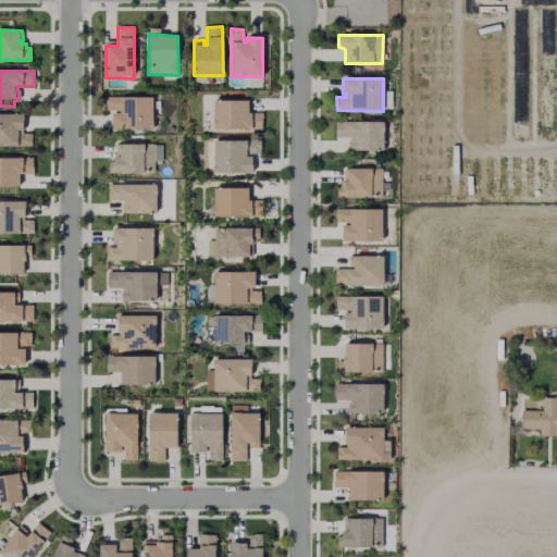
[(152,97),(152,128),(112,127),(112,113),(120,113),(120,110),(106,110),(106,97),(152,97)]
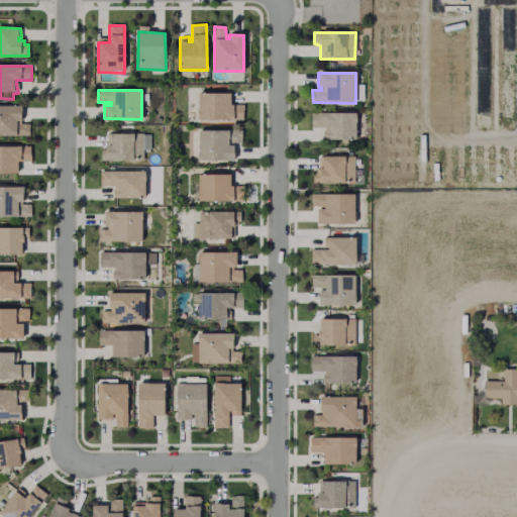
[(242,105),(243,120),(198,119),(198,94),(230,94),(230,105),(242,105)]
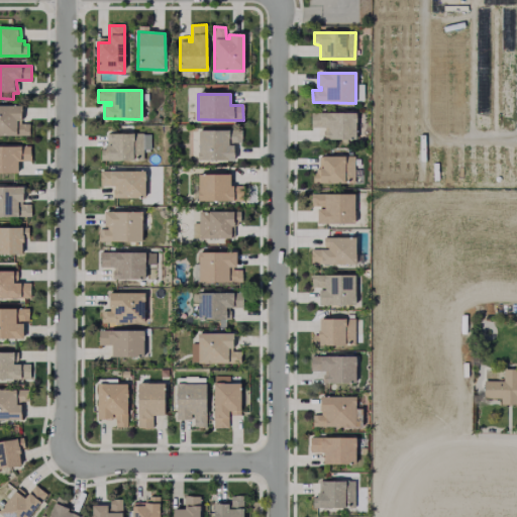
[(0,105),(21,106),(21,120),(17,120),(17,124),(29,124),(29,135),(0,135),(0,105)]
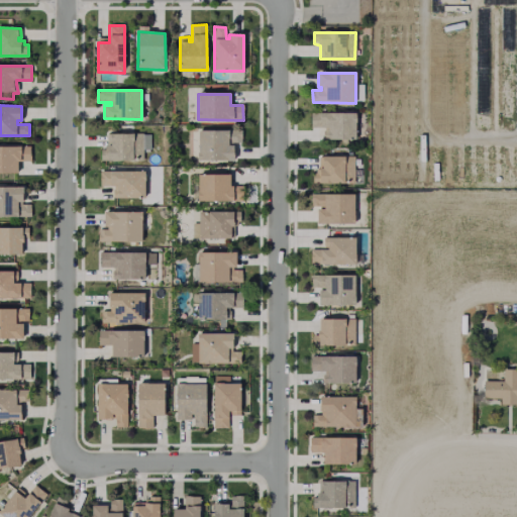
[(355,114),(355,139),(323,139),(323,127),(311,127),(311,113),(355,114)]
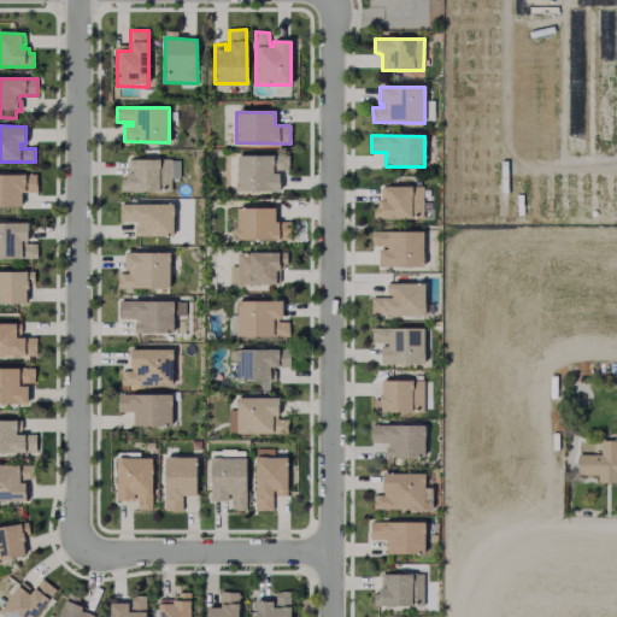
[(288,157),(288,170),(272,170),(272,174),(280,174),(280,192),(236,192),(236,156),(288,157)]
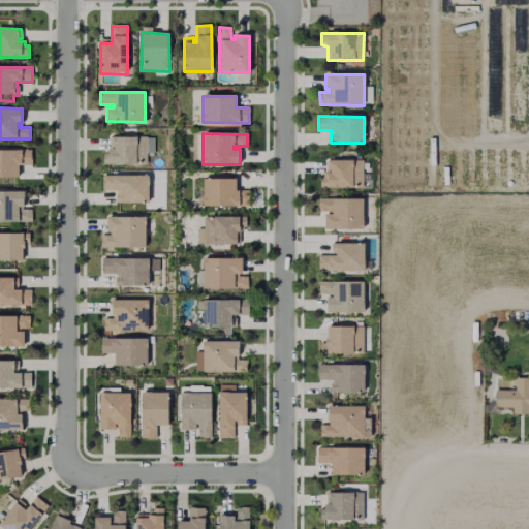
[(146,137),(147,163),(144,163),(144,167),(105,167),(105,164),(102,164),(102,151),(110,151),(110,137),(146,137)]
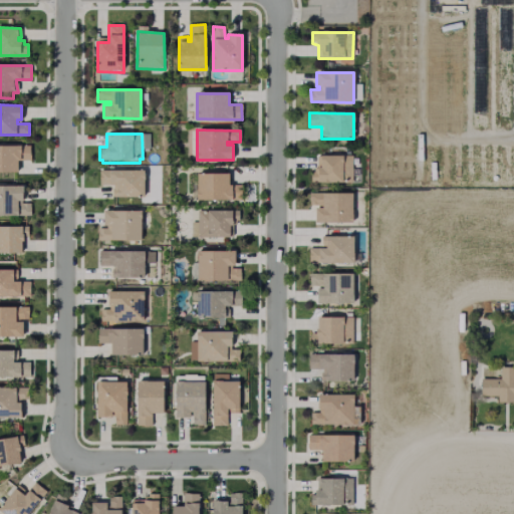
[(0,146),(31,146),(31,161),(17,161),(17,172),(0,172),(0,146)]
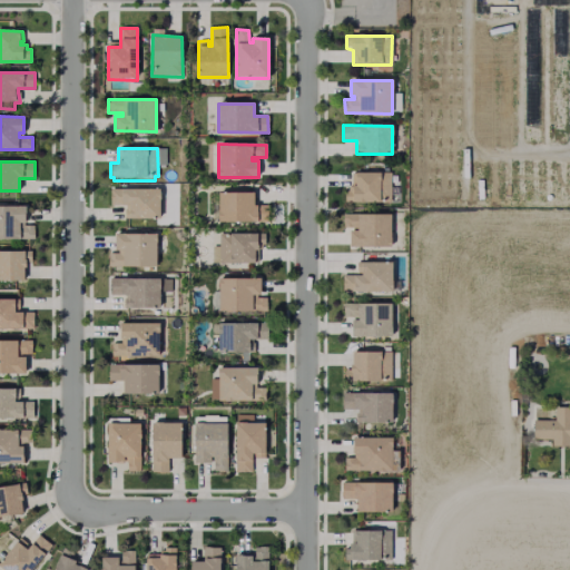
[(390,173),(390,202),(345,200),(345,190),(349,190),(350,186),(353,186),(353,173),(390,173)]
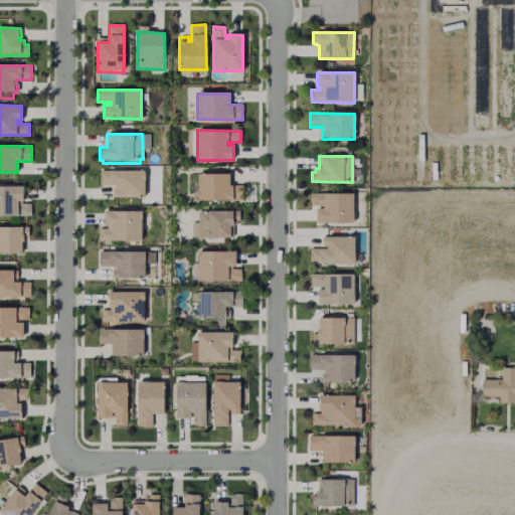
[(144,171),(144,196),(112,197),(113,185),(100,185),(100,170),(144,171)]
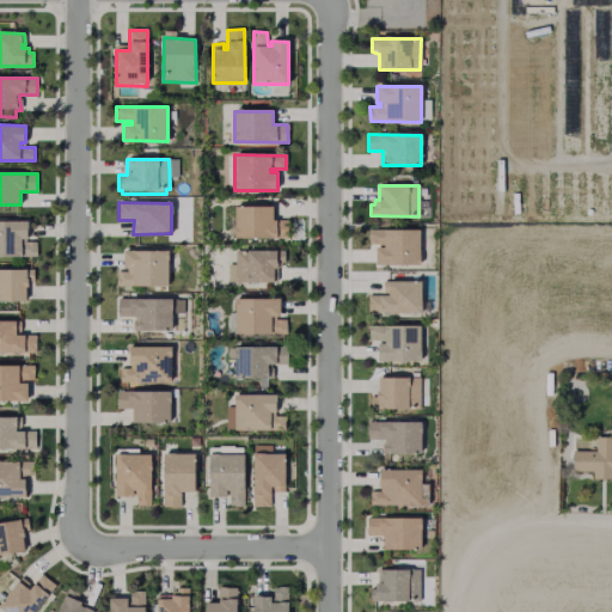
[(289,221),(288,238),(234,238),(234,207),(273,207),(273,221),(289,221)]
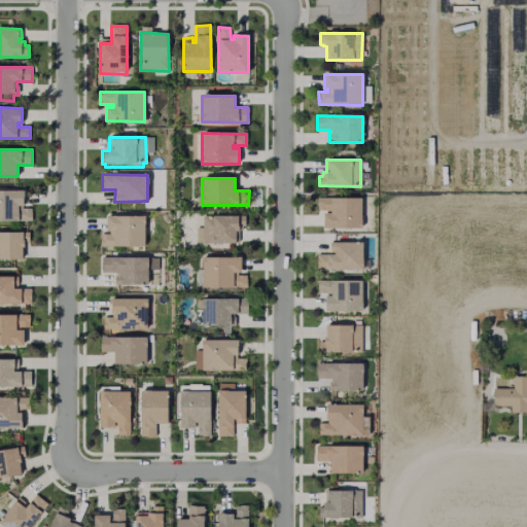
[(32,208),(32,220),(0,220),(0,190),(23,191),(24,208),(32,208)]
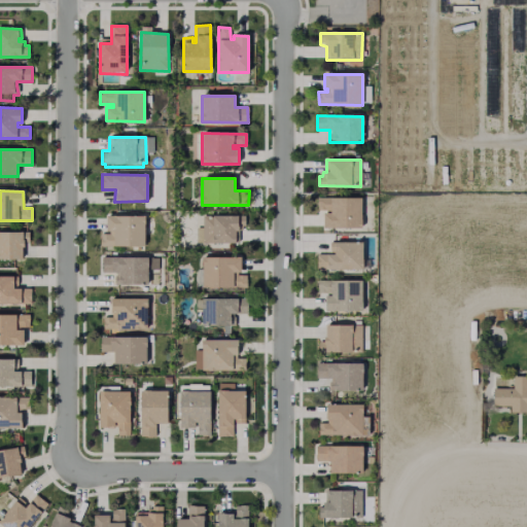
[(361,227),(324,229),(324,214),(330,214),(330,210),(317,210),(317,198),(360,199),(361,227)]
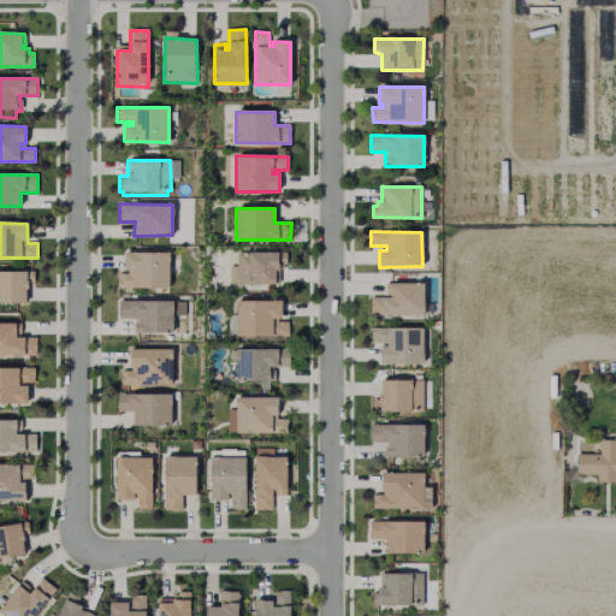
[(286,253),(286,266),(283,266),(283,270),(279,270),(279,284),(231,284),(231,267),(236,267),(236,252),(286,253)]
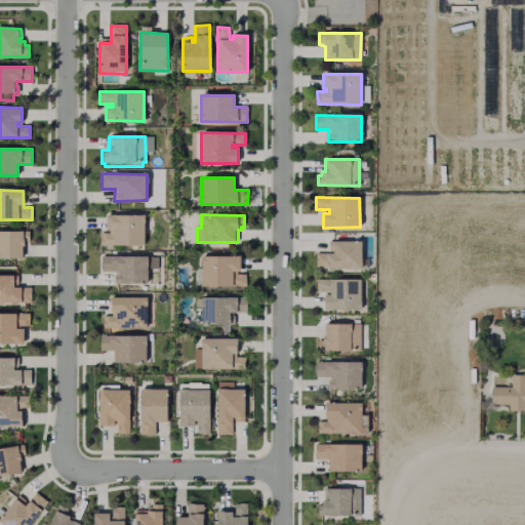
[(144,216),(144,245),(99,246),(99,233),(109,233),(109,230),(106,230),(106,215),(144,216)]
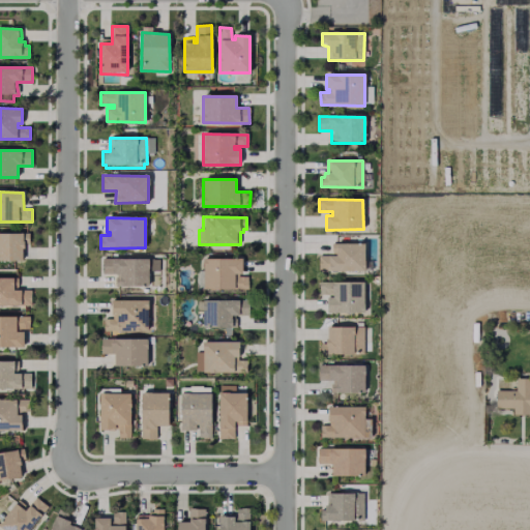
[(0,234),(31,234),(31,243),(23,244),(24,261),(0,261),(0,234)]
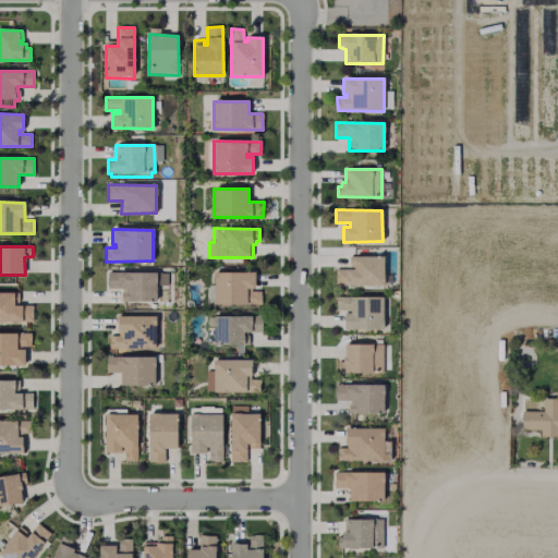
[(384,257),(383,286),(335,284),(335,269),(354,269),(354,266),(349,266),(349,256),(384,257)]
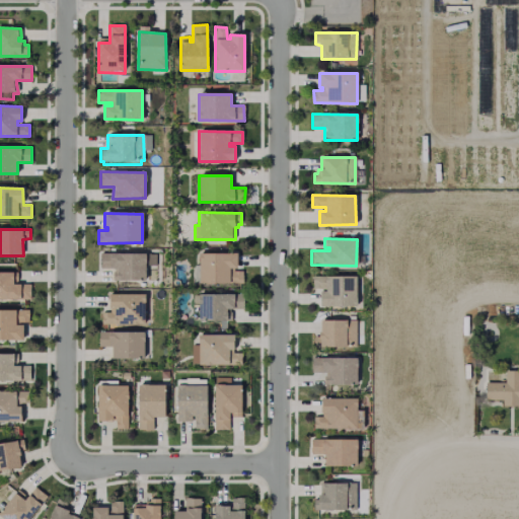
[(145,253),(144,280),(113,280),(113,268),(100,268),(100,253),(145,253)]
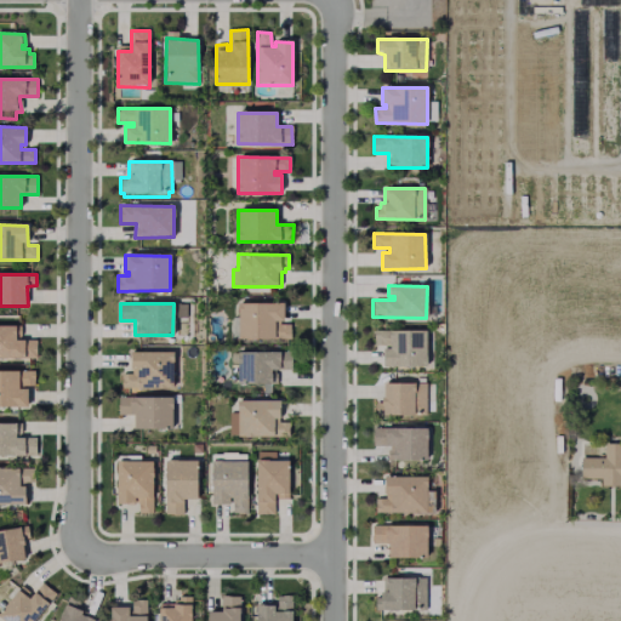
[(291,325),(291,340),(239,339),(239,305),(284,305),(284,320),(280,320),(279,325),(291,325)]
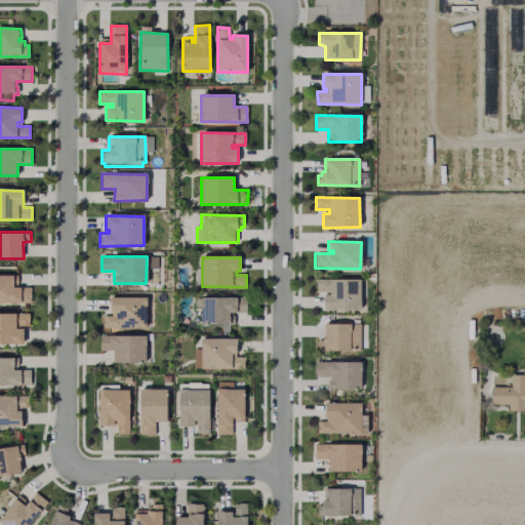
[(0,276),(17,276),(17,285),(13,285),(13,288),(30,288),(30,303),(0,303),(0,276)]
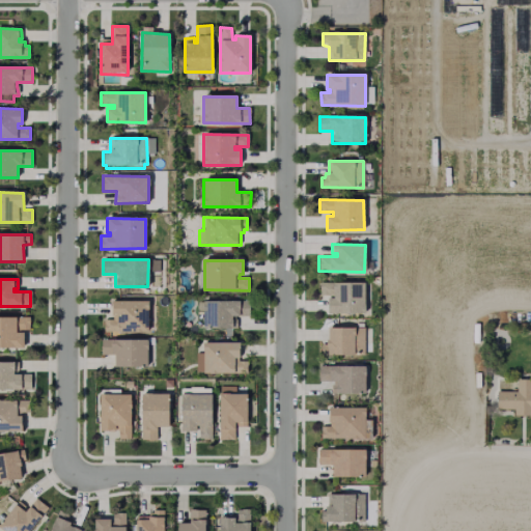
[(364,283),(363,314),(327,313),(328,299),(333,300),(333,295),(320,295),(320,282),(364,283)]
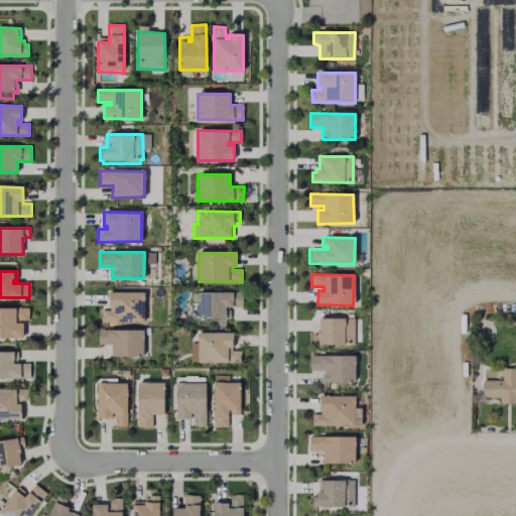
[(144,293),(144,323),(101,323),(102,310),(110,310),(110,292),(144,293)]
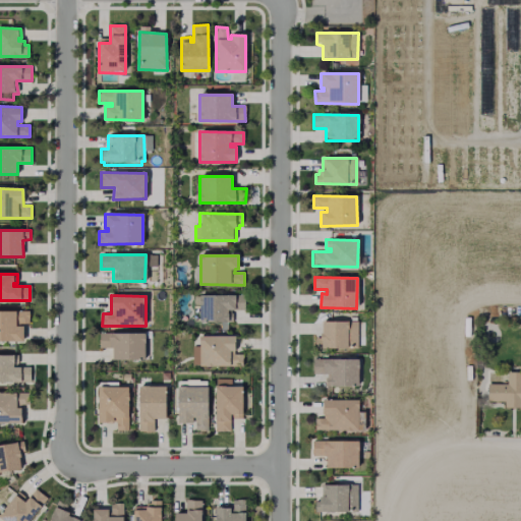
[(244,295),(244,310),(232,310),(232,323),(227,323),(227,330),(220,330),(220,323),(199,322),(199,296),(244,295)]
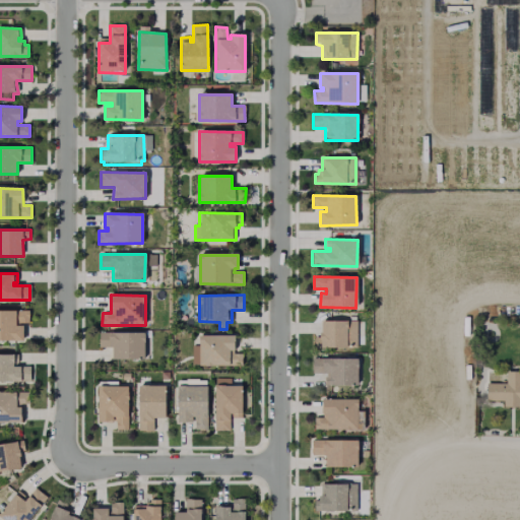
[(0,311),(29,311),(28,323),(15,323),(15,326),(23,326),(23,341),(0,341),(0,311)]
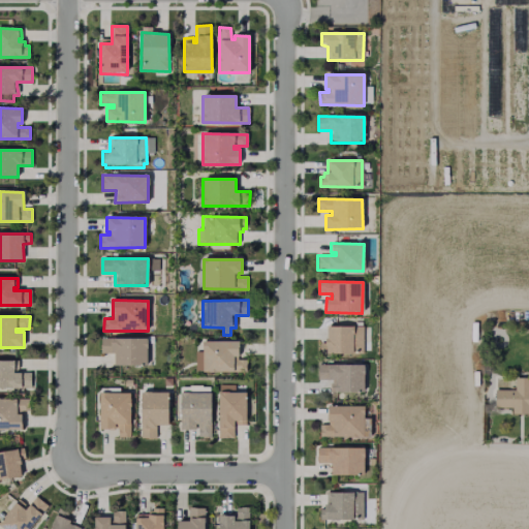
[(363,328),(363,354),(320,354),(320,343),(325,343),(325,338),(328,327),(363,328)]
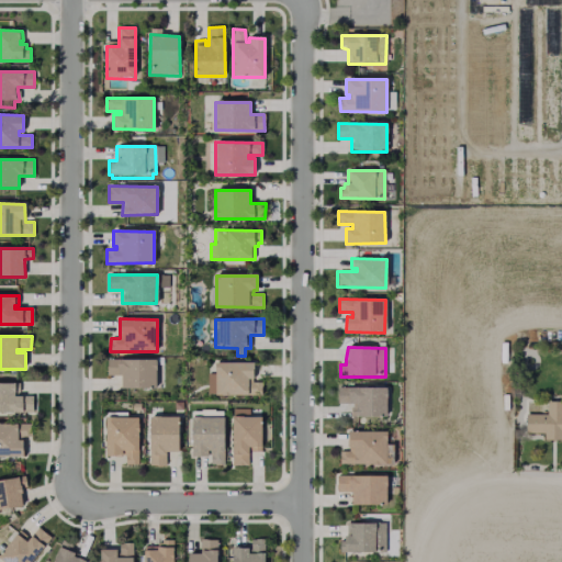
[(156,388),(122,388),(122,374),(108,374),(108,359),(156,360),(156,388)]
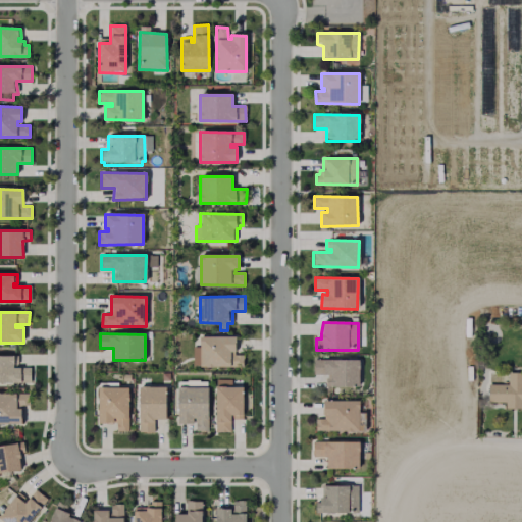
[(235,337),(236,356),(243,355),(243,368),(200,368),(200,364),(193,365),(193,346),(200,346),(200,337),(235,337)]
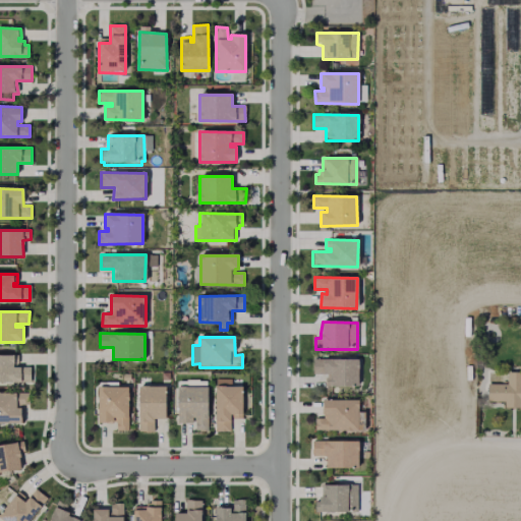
[(0,356),(13,356),(13,367),(31,367),(31,385),(0,383),(0,356)]
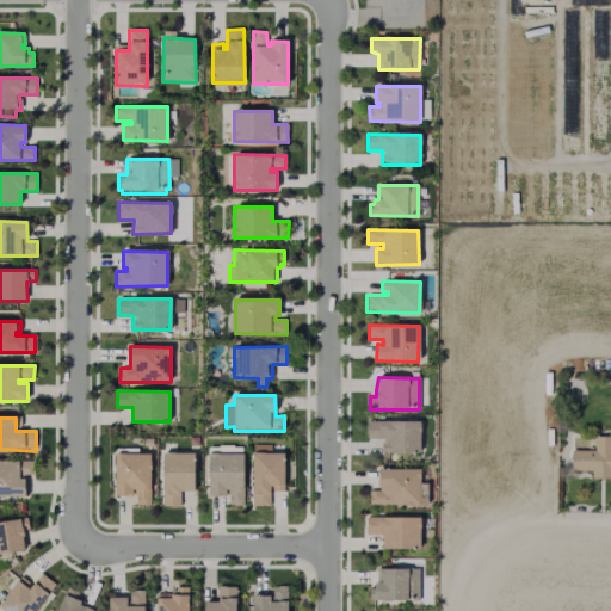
[(420,452),(387,452),(387,439),(368,438),(368,421),(420,421),(420,452)]
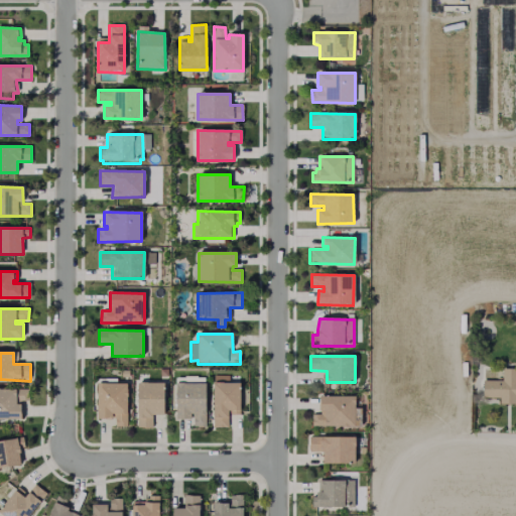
[(515,363),(515,373),(515,397),(482,397),(482,373),(498,373),(498,363),(515,363)]
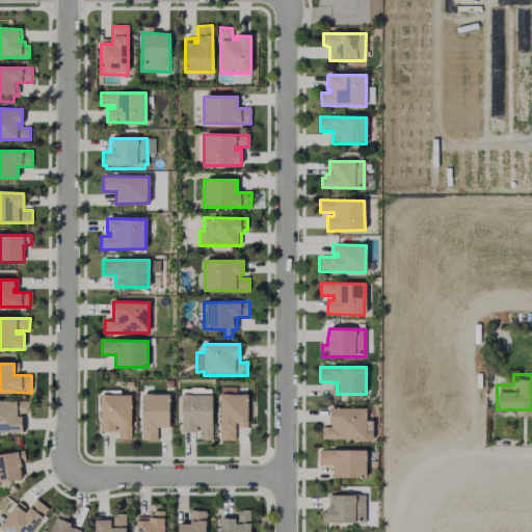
[(131,440),(120,441),(118,431),(101,431),(101,396),(131,395),(131,440)]
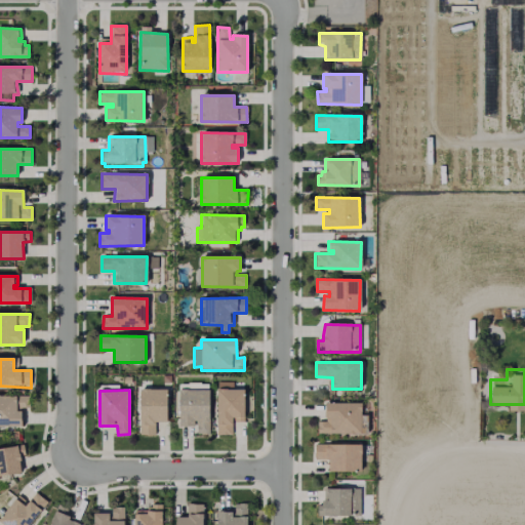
[(166,390),(166,422),(155,422),(155,435),(139,435),(140,390),(166,390)]
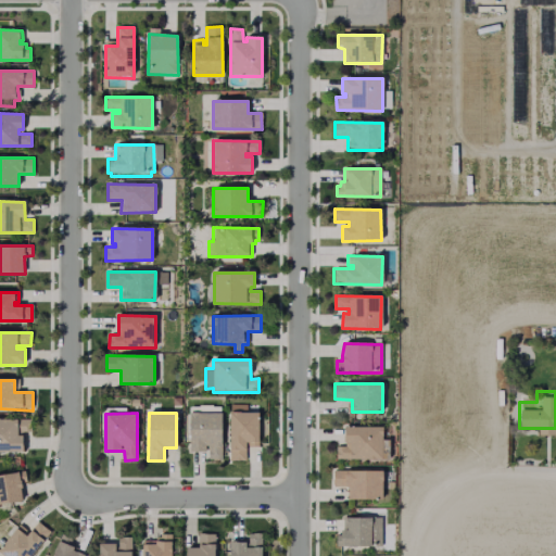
[(220,414),(220,460),(209,460),(209,450),(205,450),(205,452),(190,452),(190,413),(220,414)]
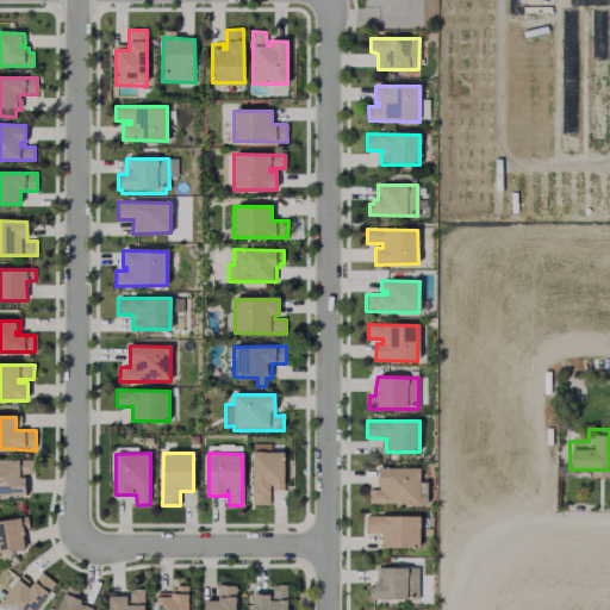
[(282,454),(282,490),(269,490),(269,505),(253,505),(253,453),(282,454)]
